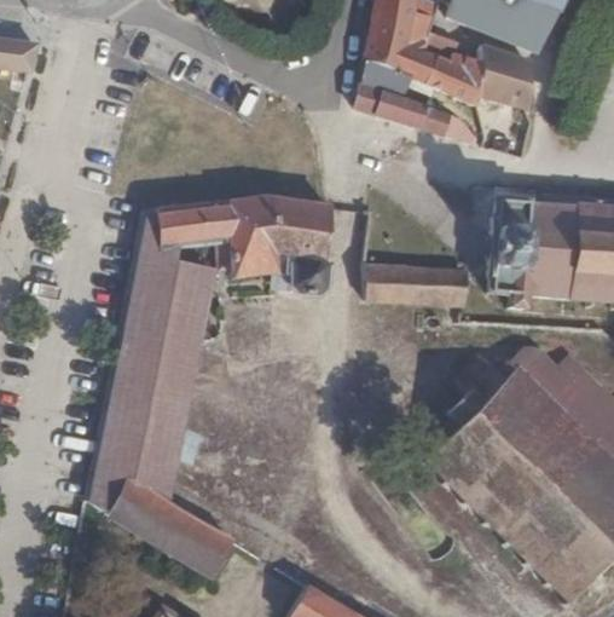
[(380,0),(369,64),(416,79),(482,107),(487,96),(529,109),(533,64),(485,48),(485,51),(480,63),(457,55),(461,46),(433,36),(442,0),(380,0)]
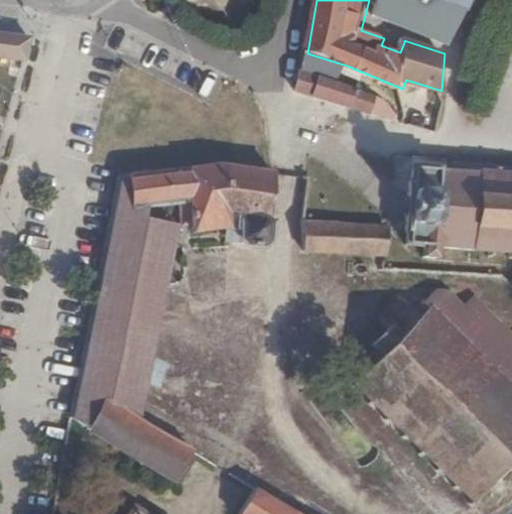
[(380,0),(377,15),(450,43),(466,9),(441,0),(380,0)]
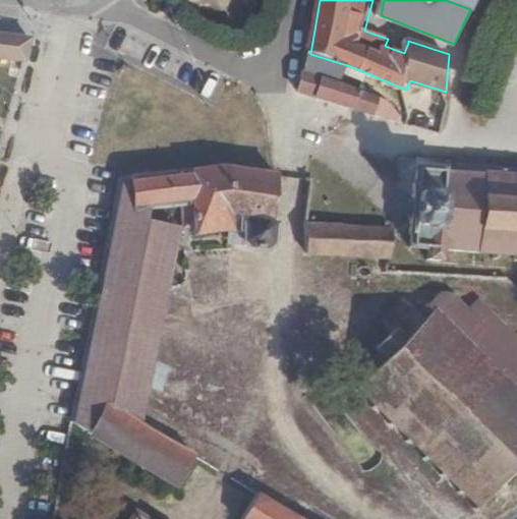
[(446,0),(470,9),(473,0),(446,0)]
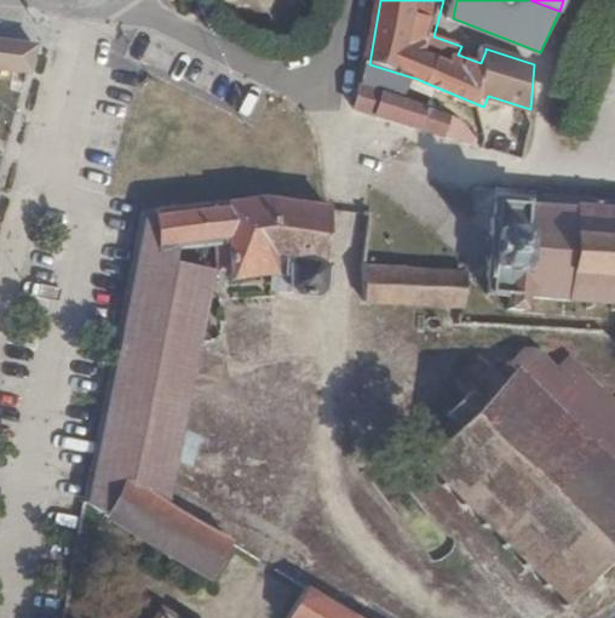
[(0,69),(29,74),(38,43),(0,39),(0,69)]
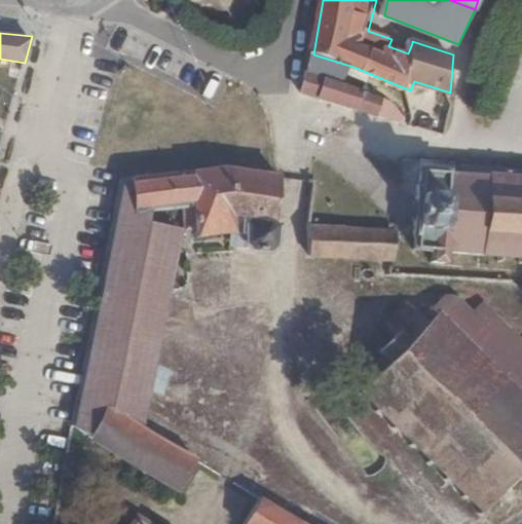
[(353,67),(313,54),(309,73),(346,84),(353,67)]
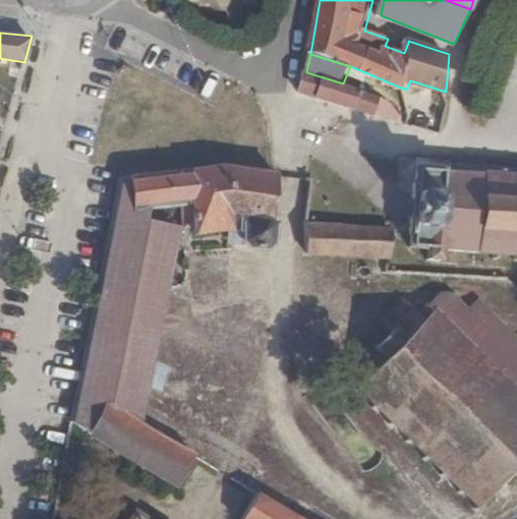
[(306,72),(301,93),(378,115),(383,96),(343,83),(306,72)]
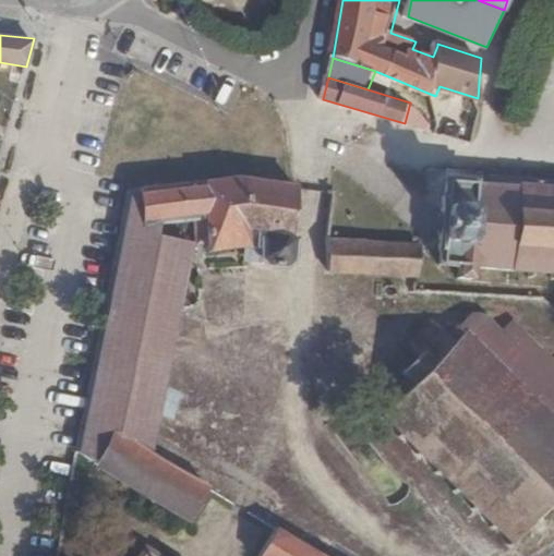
[(468,140),(479,105),(443,93),(432,128),(468,140)]
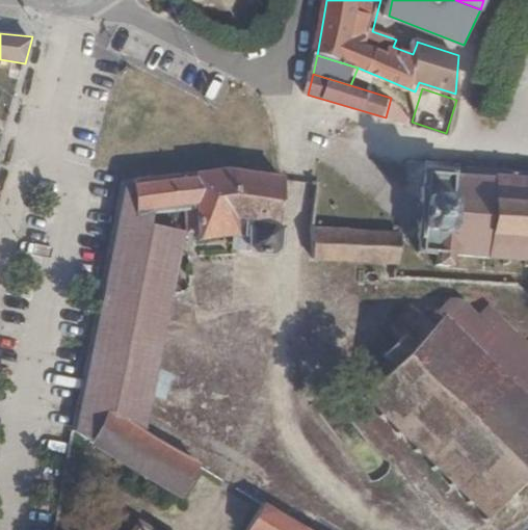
[(127,181),(120,216),(187,210),(189,233),(202,232),(203,239),(233,235),(237,235),(254,236),(253,245),(260,252),(274,253),(282,247),(283,227),(281,227),(283,180),(229,174),(228,171),(127,181)]
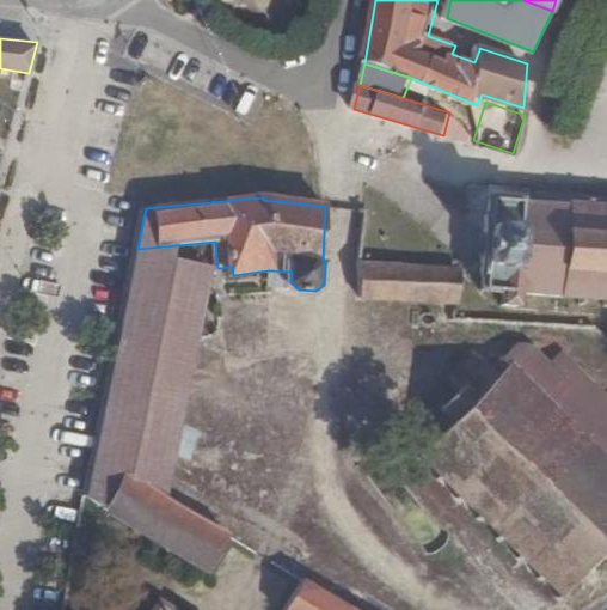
[(538,293),(606,299),(606,207),(495,197),(486,290),(521,292),(520,305),(537,307),(538,293)]
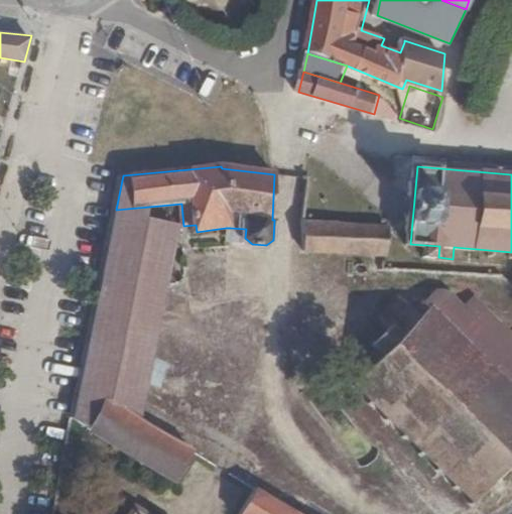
[(116,210),(82,382),(141,417),(178,223),(116,210)]
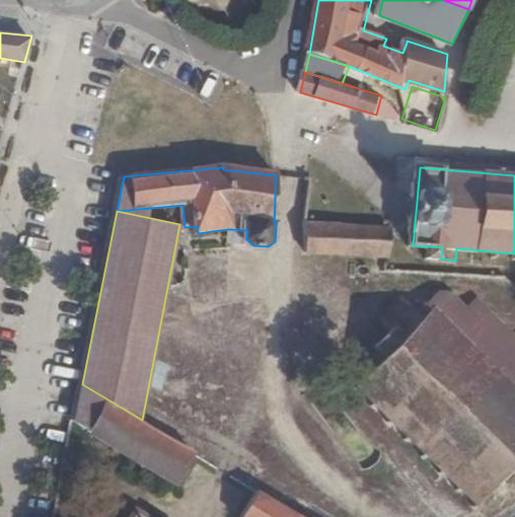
[(392,227),(310,220),(308,220),(308,250),(391,256),(392,227)]
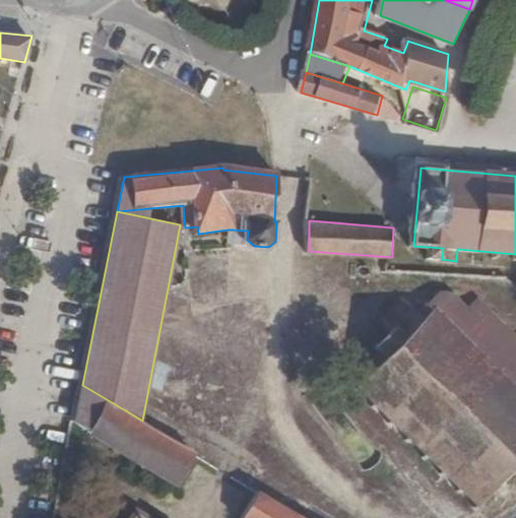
[(248,231),(232,230),(231,240),(247,240),(248,231)]
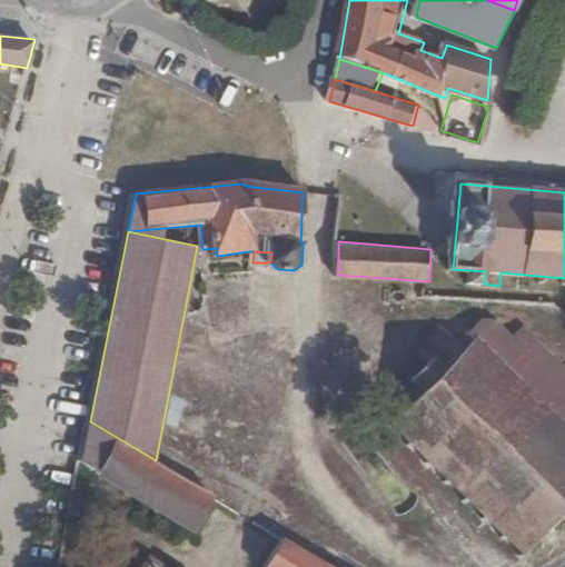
[(532,553),(564,520),(564,423),(501,360),(518,341),(515,339),(497,321),(482,319),(462,339),(445,324),(422,347),(434,360),(416,378),(407,370),(377,401),(532,553)]
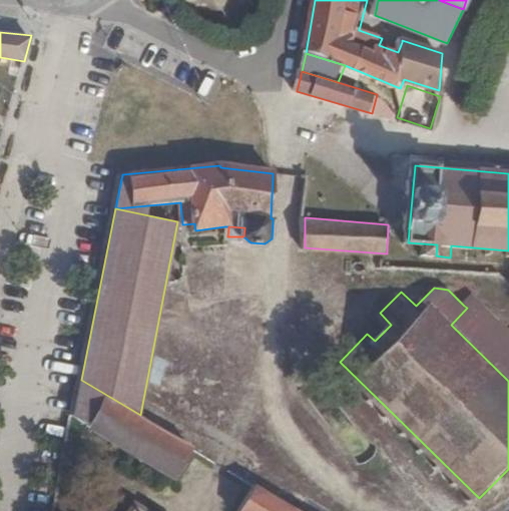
[(508,330),(473,296),(464,306),(467,308),(451,325),(508,381),(508,330)]
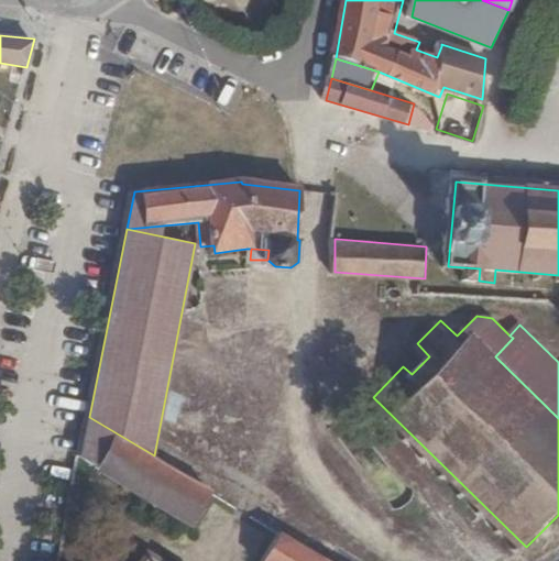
[(89,417),(81,454),(194,523),(212,491),(154,455),(89,417)]
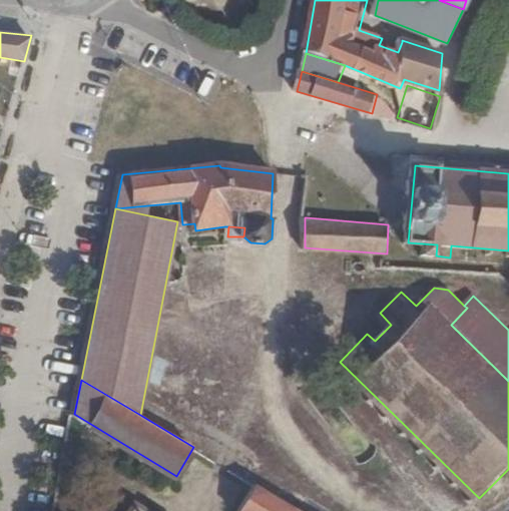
[(303,510),(257,484),(239,510),(303,510)]
